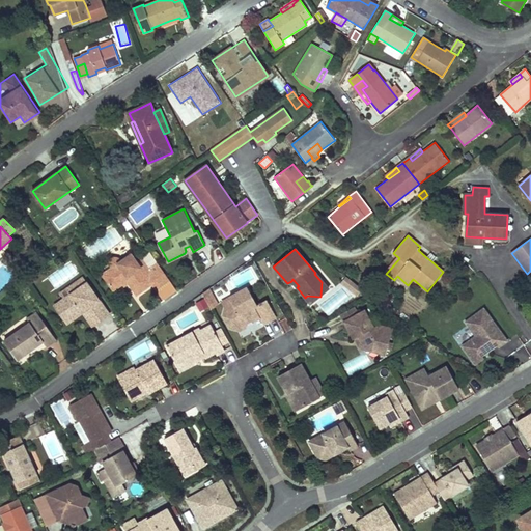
[(158,262),(150,253),(138,262),(144,272),(158,262)]
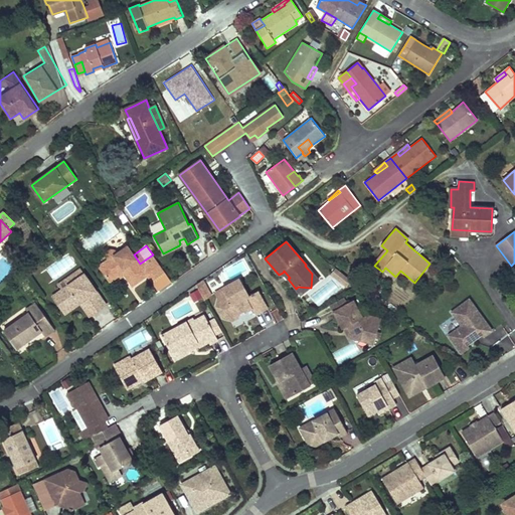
[(99,267),(110,282),(123,273),(133,286),(148,276),(151,281),(164,272),(153,254),(140,264),(134,254),(128,246),(117,253),(115,250),(111,249),(107,252),(106,256),(108,260),(99,267)]
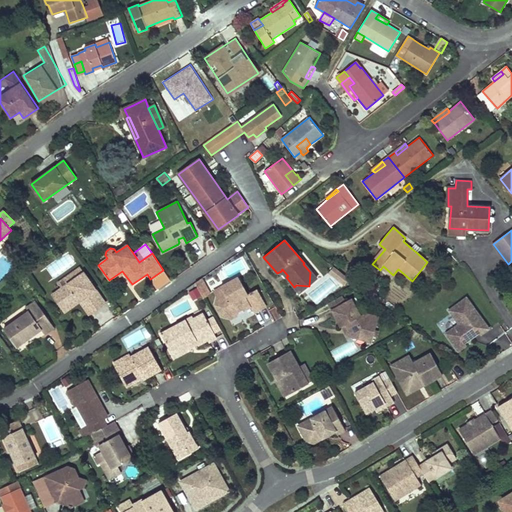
[(304,263),(303,264),(310,272),(309,286),(317,279),(304,263)]
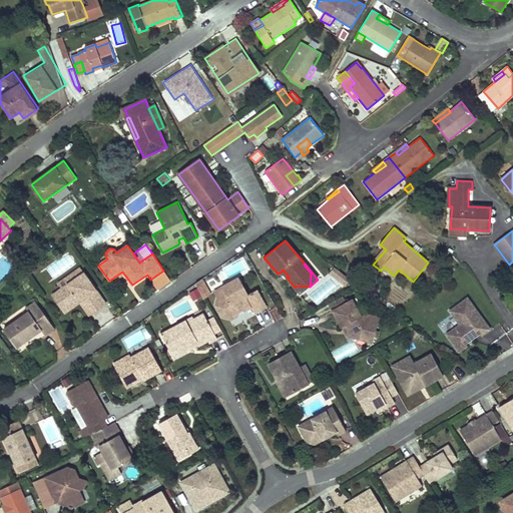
[(335,268),(330,275),(345,286),(350,279),(335,268)]
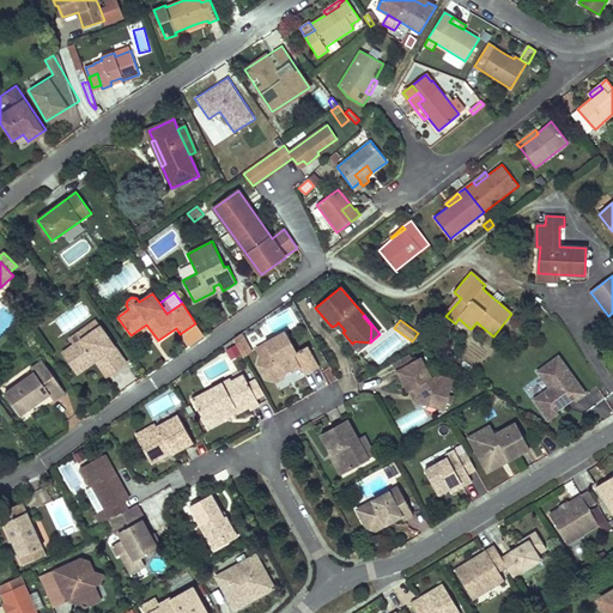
[(96,321),(70,339),(74,345),(101,326),(96,321)]
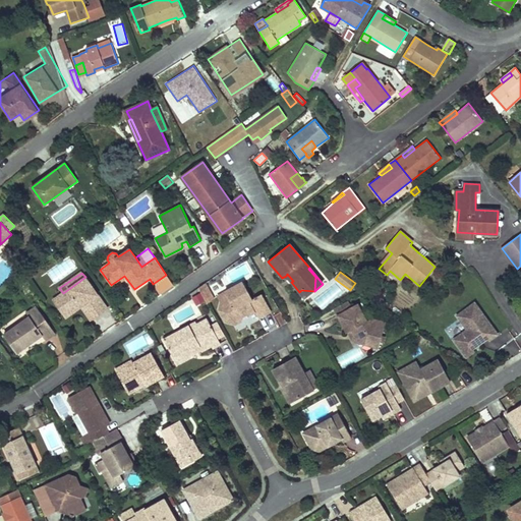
[(174,286),(166,275),(153,284),(161,295),(174,286)]
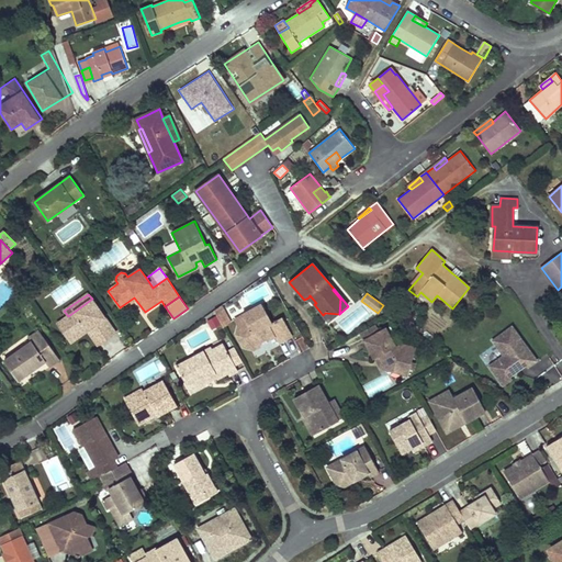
[(57,323),(69,340),(86,328),(88,332),(91,329),(101,343),(115,333),(92,299),(68,316),(57,323)]
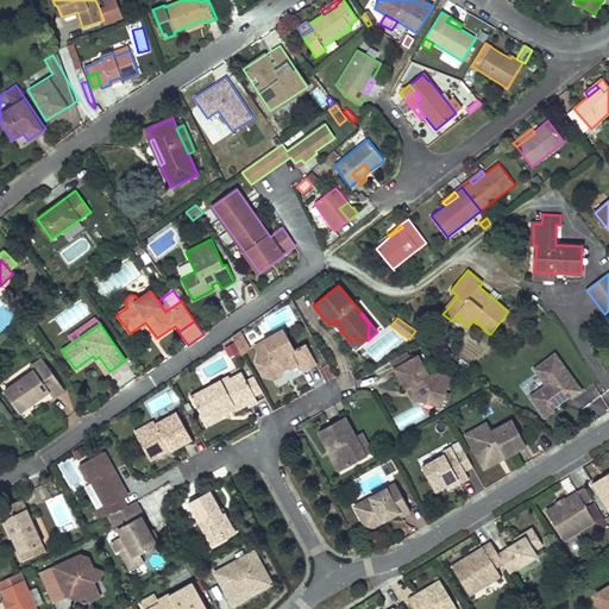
[(256,362),(264,376),(271,378),(283,371),(282,369),(288,365),(289,369),(289,370),(299,364),(302,371),(316,364),(306,344),(295,350),(283,330),(263,341),(268,350),(258,355),(256,362)]
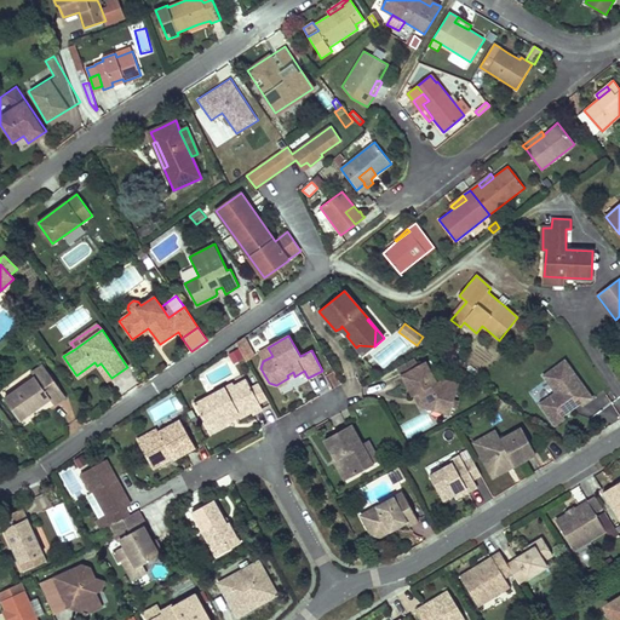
[(207,391),(239,372),(235,366),(256,354),(247,342),(196,373),(207,391)]
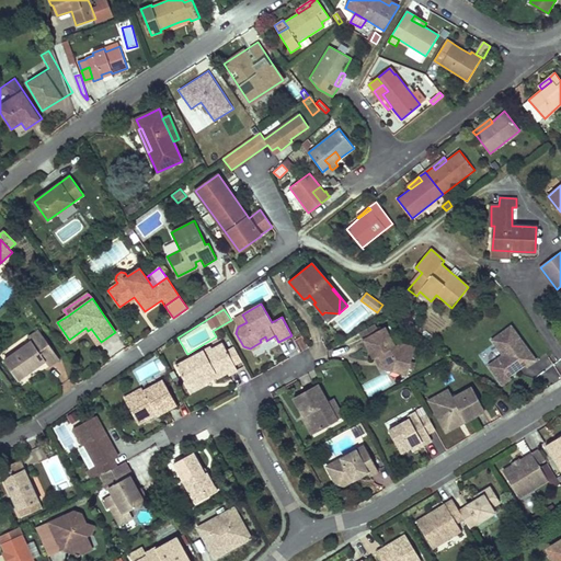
[(365,343),(374,358),(375,357),(379,355),(381,361),(380,367),(392,370),(395,365),(408,368),(414,347),(400,343),(395,346),(385,328),(377,332),(374,324),(359,332),(365,343)]
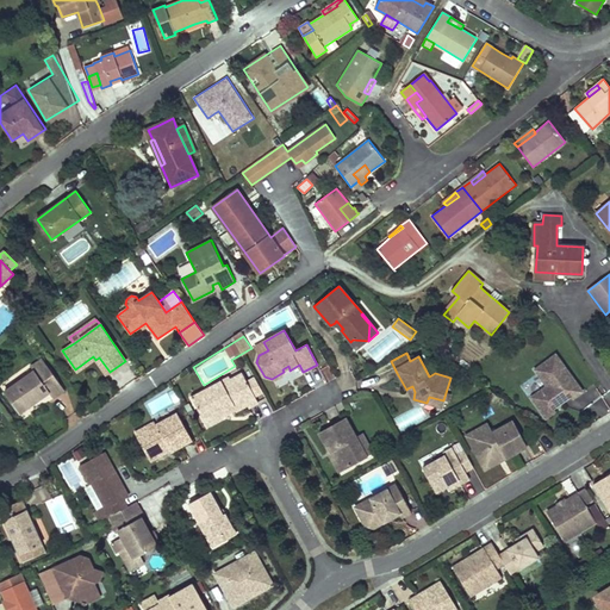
[(583,392),(555,354),(535,369),(547,386),(530,397),(543,416),(554,409),(564,402),(559,396),(566,391),(570,397),(572,399),(583,392)]
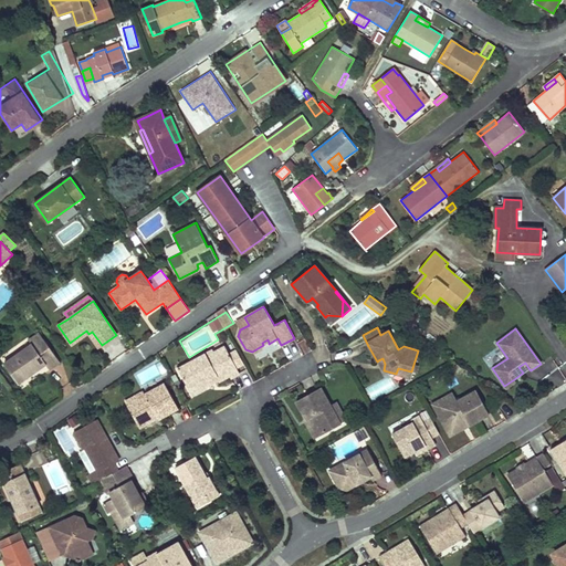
[(86,331),(70,343),(72,345),(88,334),(86,331)]
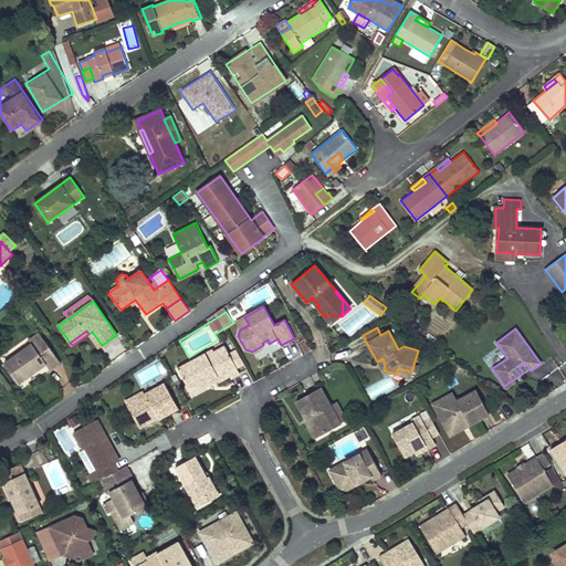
[(102,345),(92,332),(88,334),(98,347),(102,345)]
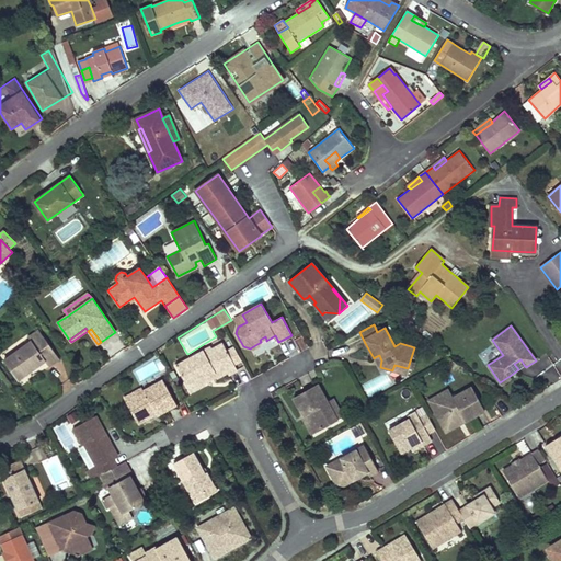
[(3,361),(18,380),(45,361),(49,366),(59,359),(38,330),(29,338),(32,342),(3,361)]
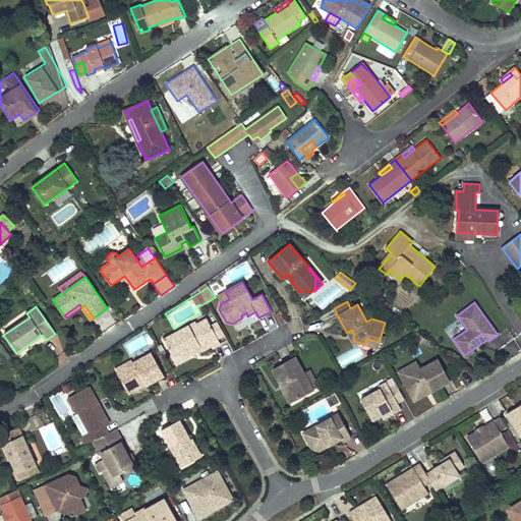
[(176,353),(181,362),(189,357),(190,355),(191,351),(198,347),(200,349),(201,351),(211,346),(213,348),(221,344),(218,338),(211,326),(207,319),(197,324),(195,322),(179,331),(177,338),(166,344),(172,355),(176,353)]
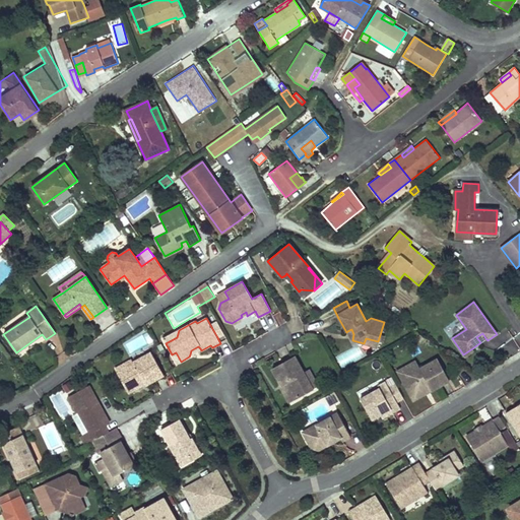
[(217,322),(210,325),(217,337),(223,334),(217,322)]
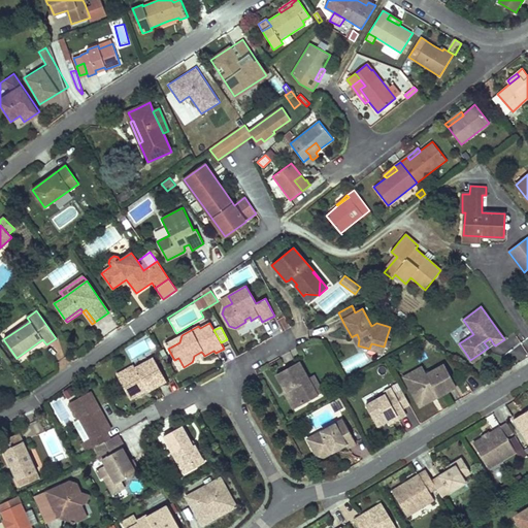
[(179,342),(182,335),(166,343),(168,349),(179,342)]
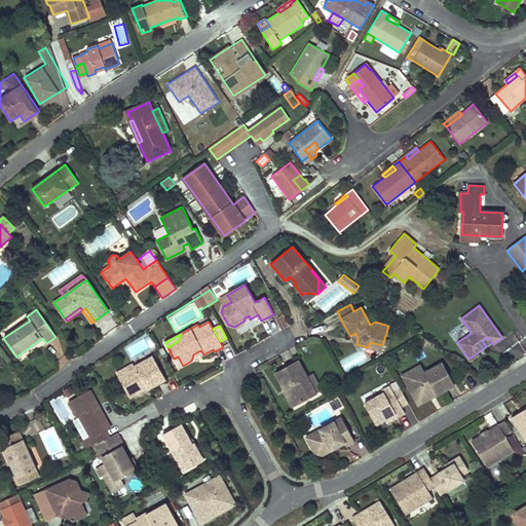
[(491,342),(488,337),(482,341),(486,346),(491,342)]
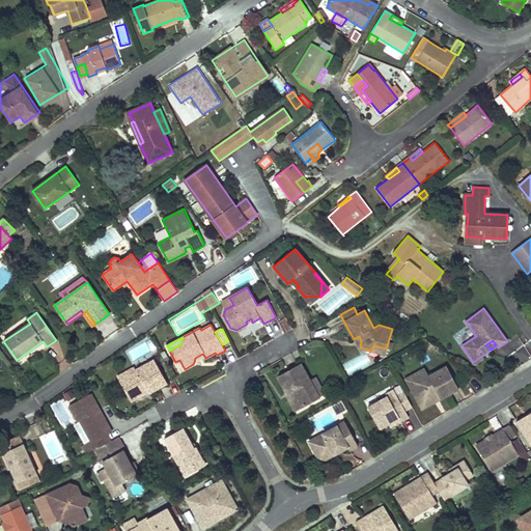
[(371,351),(384,355),(386,348),(373,345),(371,351)]
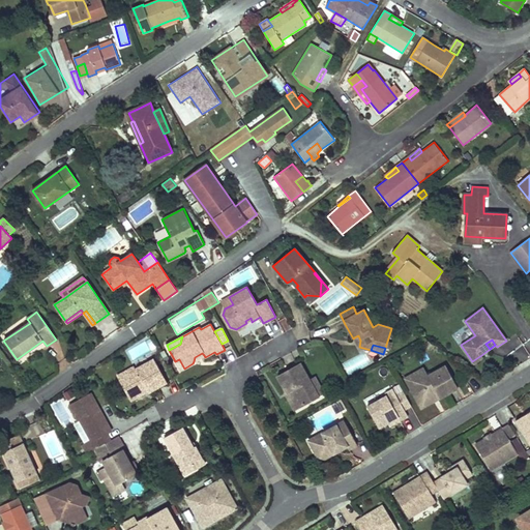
[(127,351),(131,359),(141,354),(137,346),(127,351)]
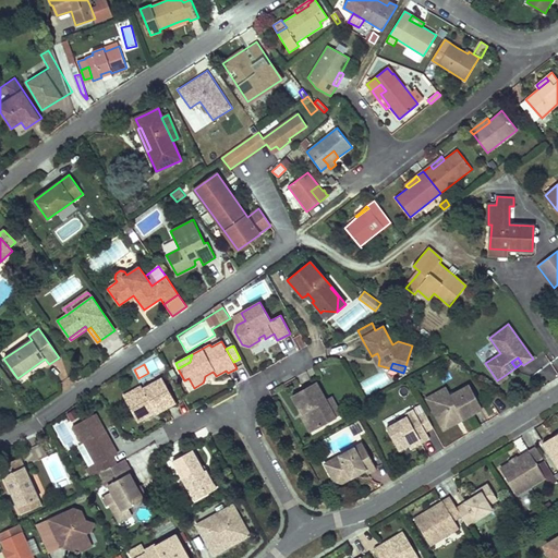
[(204,380),(215,374),(213,372),(205,376),(204,380)]
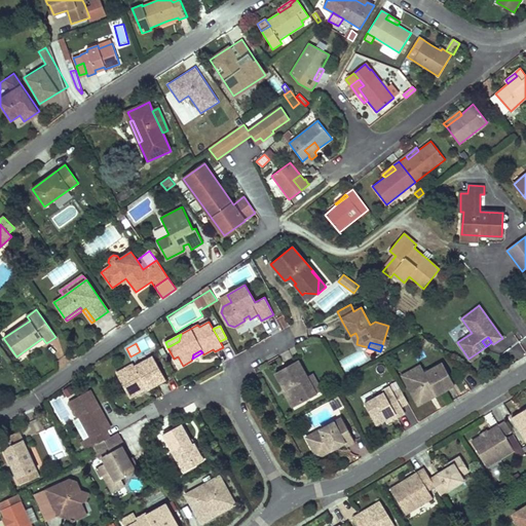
[(471,361),(479,354),(478,352),(468,359),(471,361)]
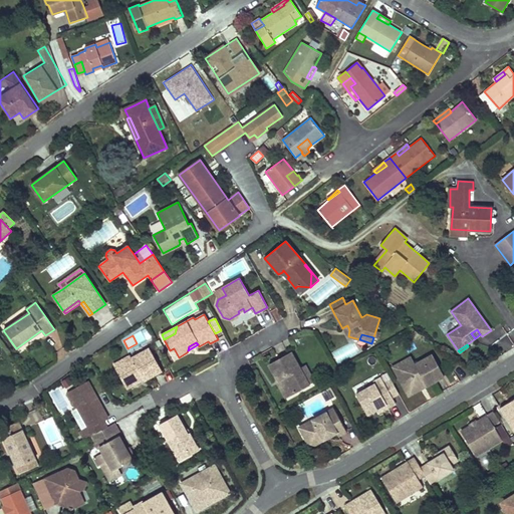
[(162,370),(150,348),(132,358),(133,359),(115,368),(126,389),(139,381),(138,379),(142,377),(144,379),(144,380),(162,370)]
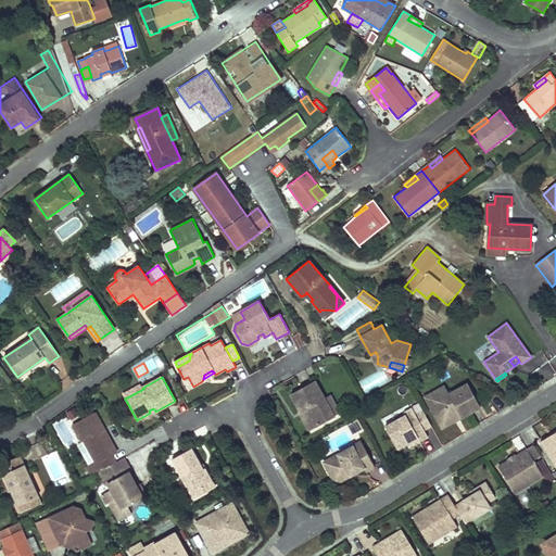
[(189,389),(193,387),(188,377),(184,379),(189,389)]
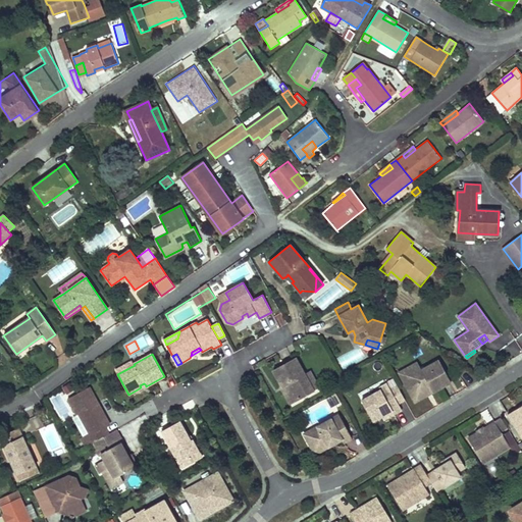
[(284,385),(294,402),(314,390),(305,374),(296,358),(273,370),(282,386),(284,385)]
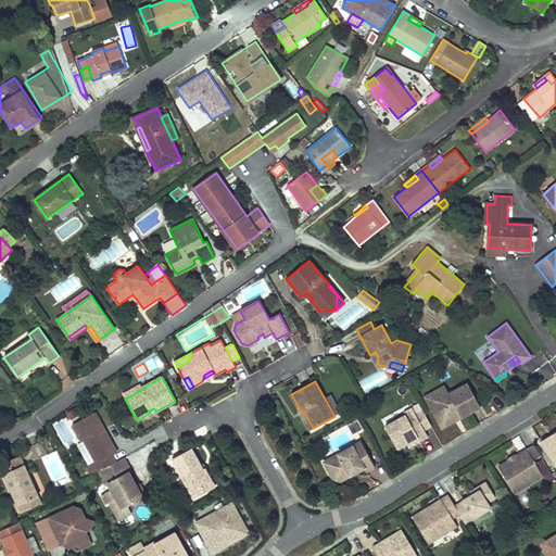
[(428,403),(440,425),(459,414),(462,417),(472,412),(480,407),(467,383),(449,394),(447,392),(428,403)]
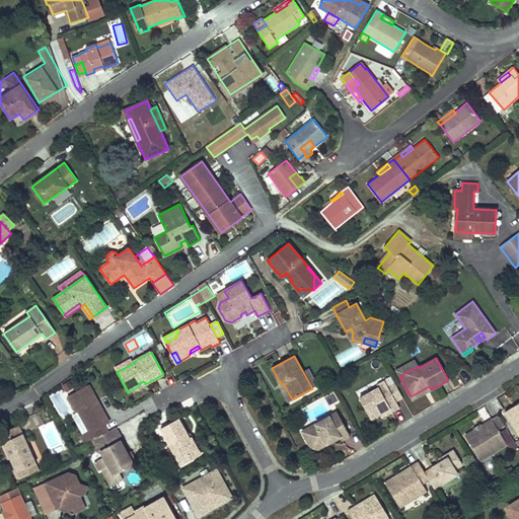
[(133,362),(131,359),(115,368),(117,372),(134,363),(133,362)]
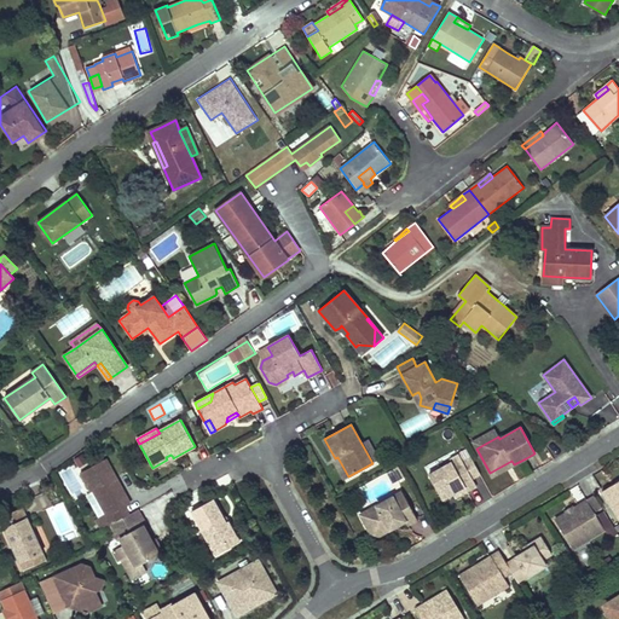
[(476,449),(498,437),(495,429),(473,443),(476,449)]
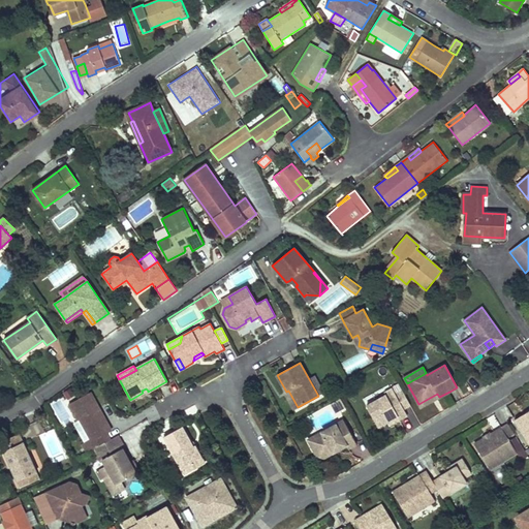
[(318,396),(323,393),(314,376),(309,379),(318,396)]
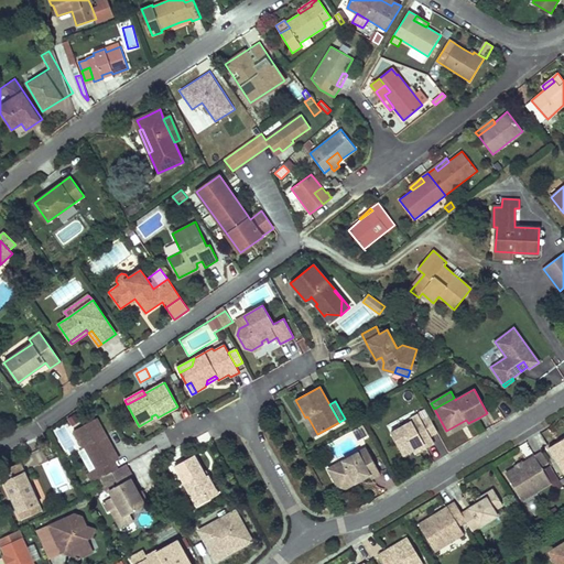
[(391,433),(403,455),(413,449),(424,444),(425,447),(434,443),(431,435),(422,421),(419,414),(410,419),(411,421),(391,433)]
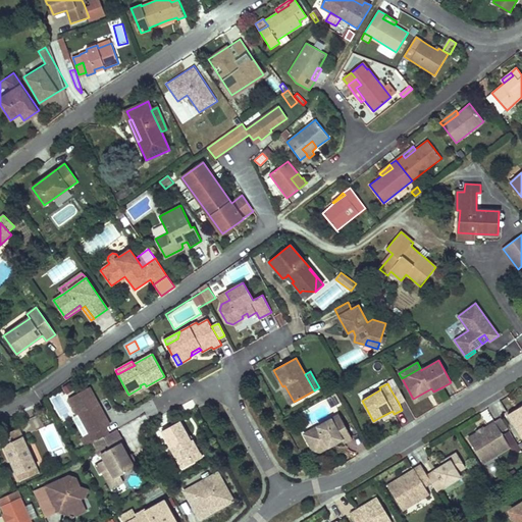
[(290,404),(294,402),(284,385),(282,386),(280,386),(290,404)]
